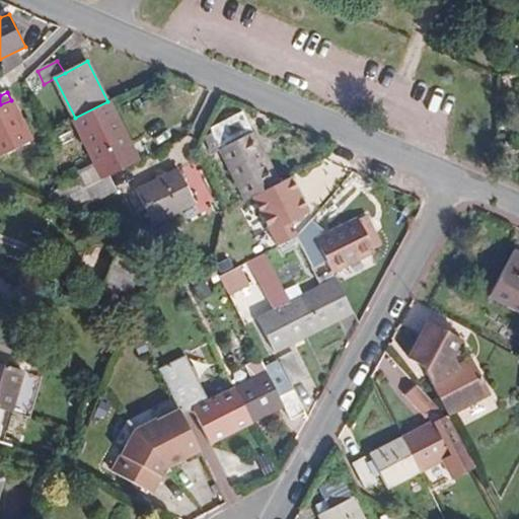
[(11,100),(0,104),(0,157),(31,141),(11,100)]
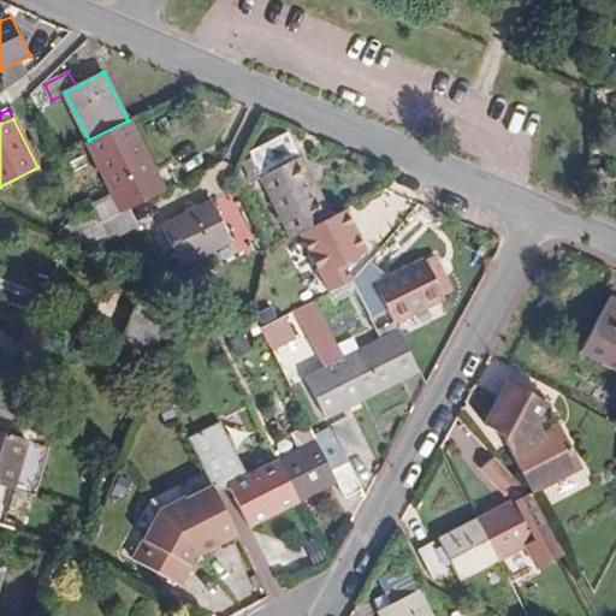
[(120,185),(131,207),(158,194),(148,173),(153,170),(128,120),(89,140),(114,187),(120,185)]
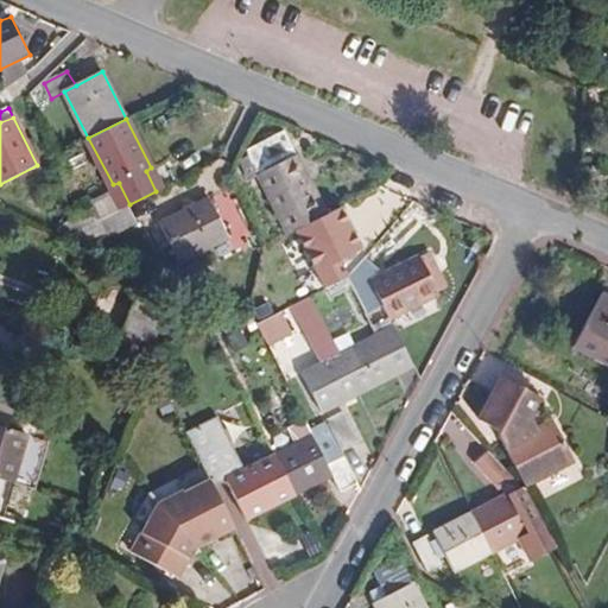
[(290,233),(327,214),(285,131),(247,151),(249,156),(241,160),(251,178),(259,175),(290,233)]
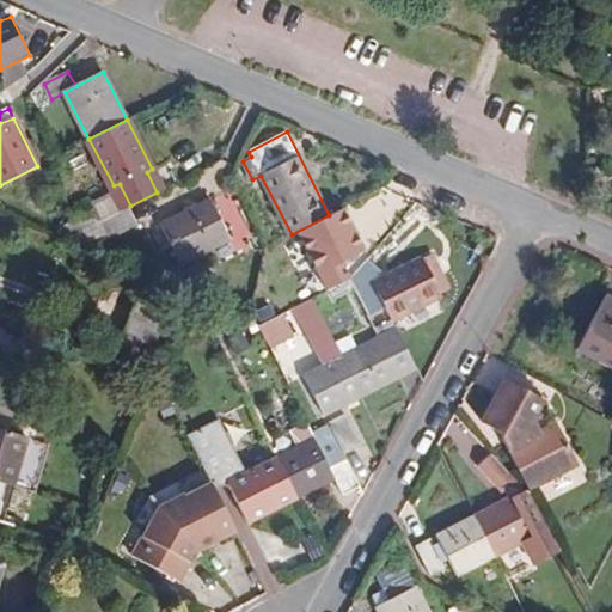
[(87,202),(97,221),(114,214),(104,195),(87,202)]
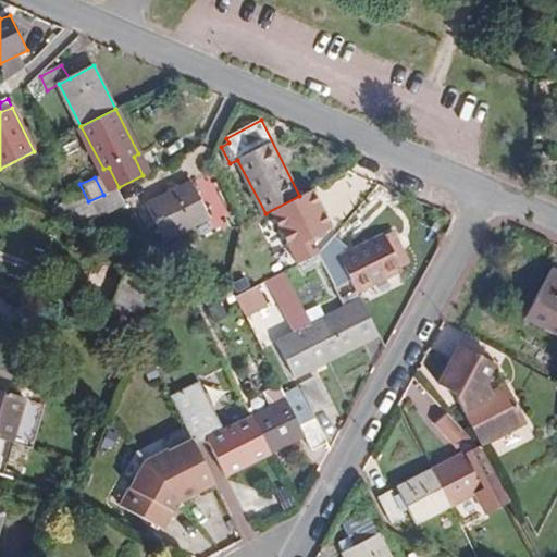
[(140,212),(155,242),(163,236),(164,240),(210,218),(192,182),(147,205),(148,208),(140,212)]
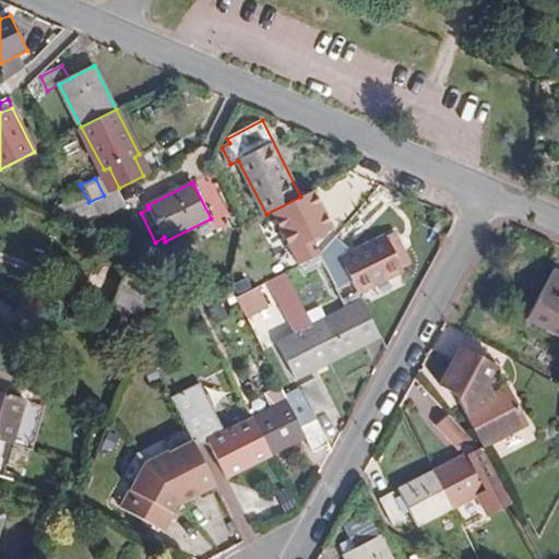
[(322,241),(300,197),(266,214),(288,260),(322,241)]
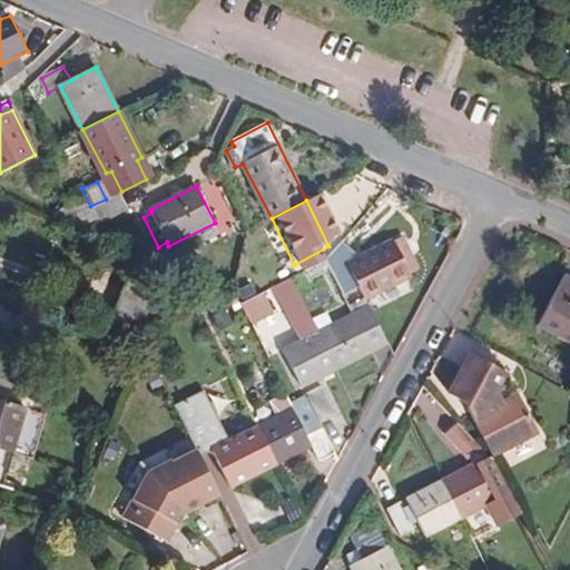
[(403,237),(393,243),(404,262),(413,257),(403,237)]
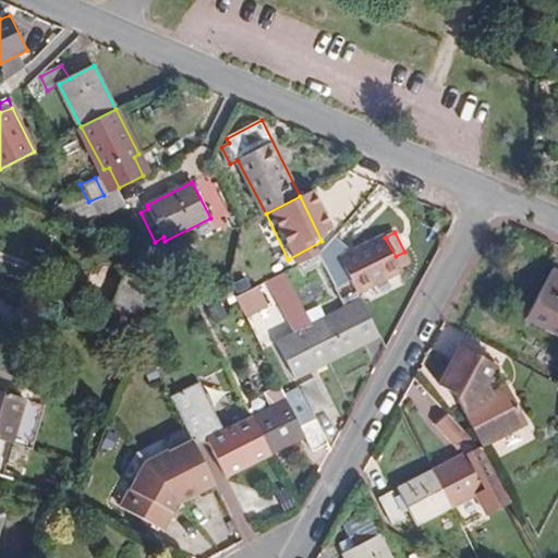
[(346,255),(335,234),(317,254),(324,266),(337,293),(352,286),(355,291),(356,293),(402,270),(396,256),(385,238),(384,235),(346,255)]
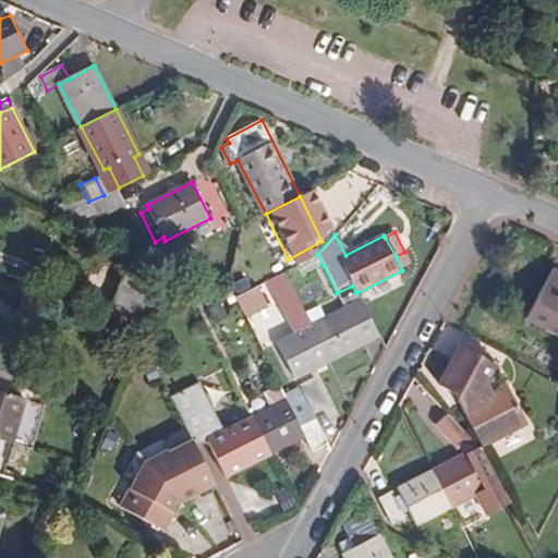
[(324,266),(317,254),(300,264),(305,276),(324,266)]
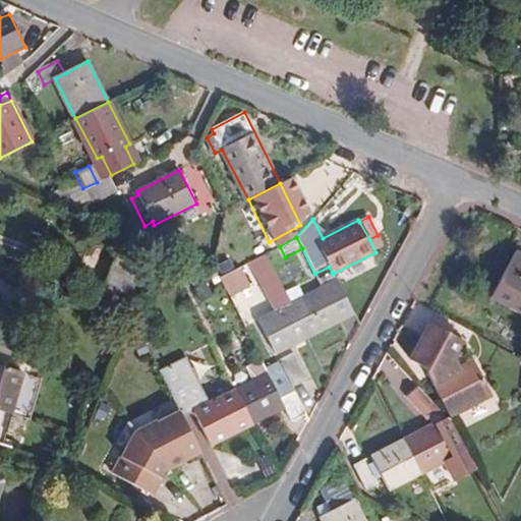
[(220,252),(217,271),(220,277),(241,266),(231,245),(220,252)]
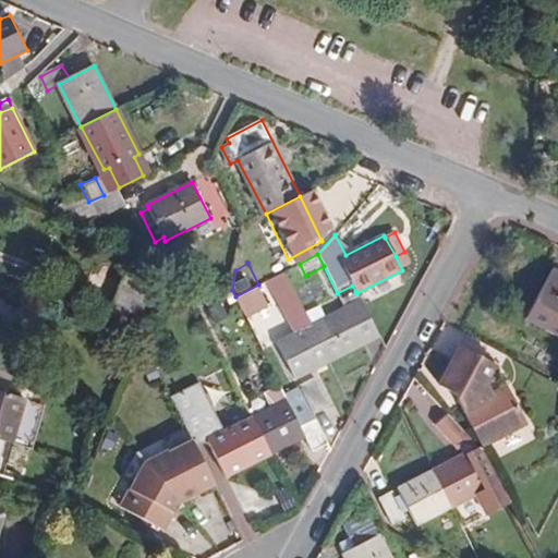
[(130,329),(150,279),(124,268),(118,282),(116,282),(101,317),(130,329)]
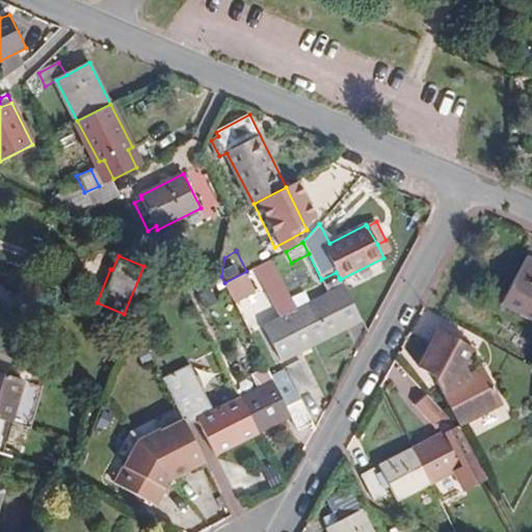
[(531,318),(531,259),(527,257),(502,302),(531,318)]
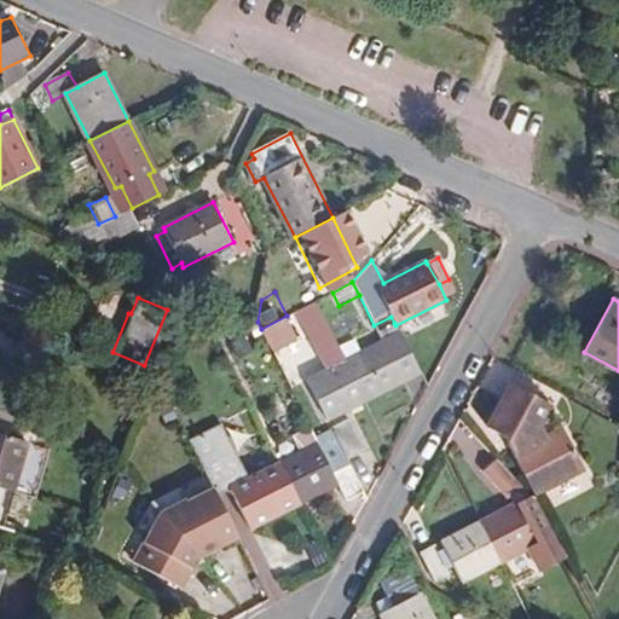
[(328,420),(364,401),(345,360),(337,347),(314,301),(298,311),(328,371),(308,381),(328,420)]
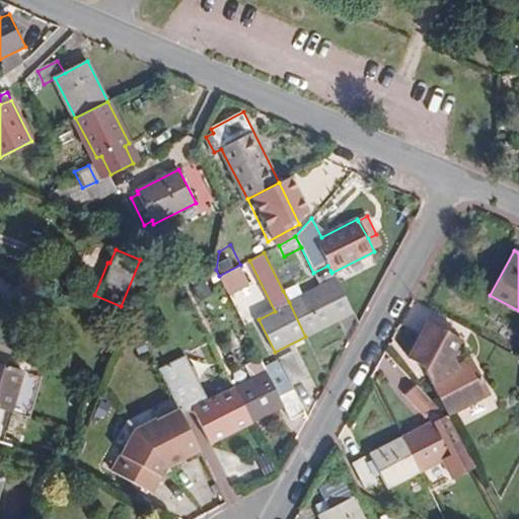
[(219,276),(226,289),(246,278),(240,265),(219,276)]
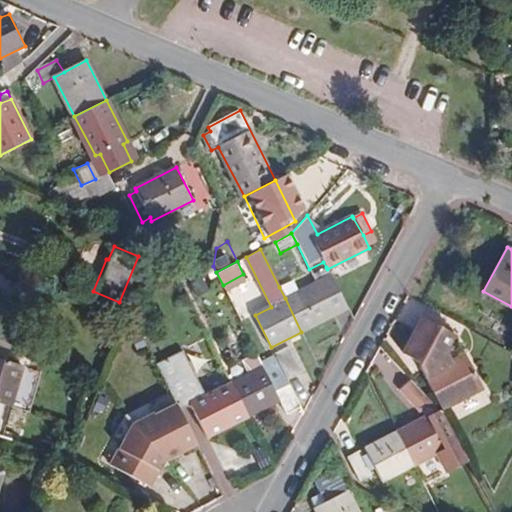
[(136,297),(149,264),(143,262),(130,295),(136,297)]
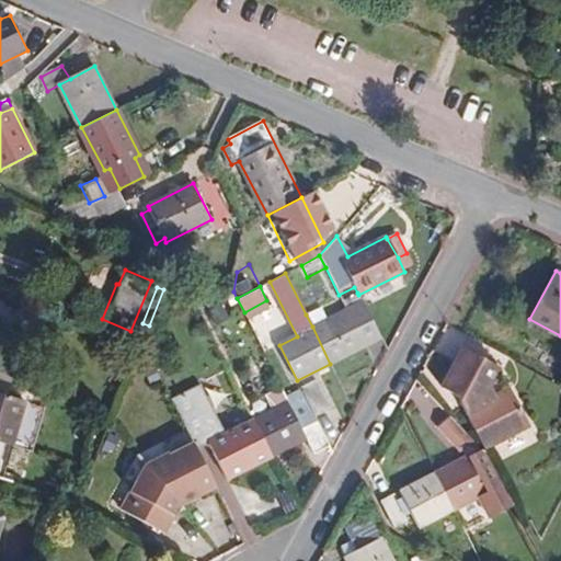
[(312,327),(330,364),(381,339),(358,295),(357,293),(342,301),(345,309),(324,321),(312,327)]
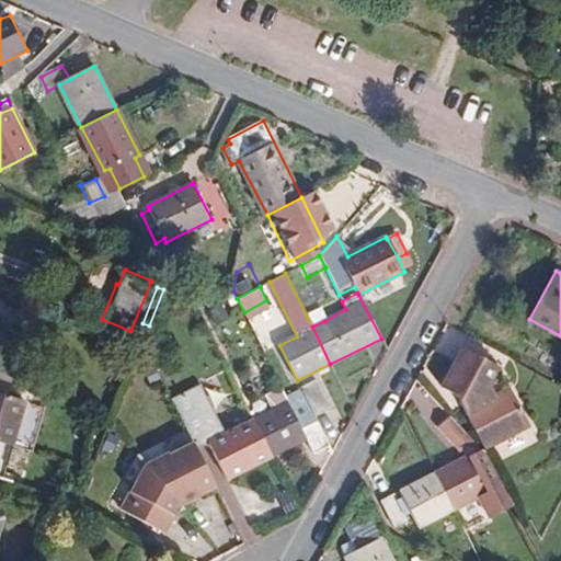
[(306,315),(312,327),(324,321),(319,308),(306,315)]
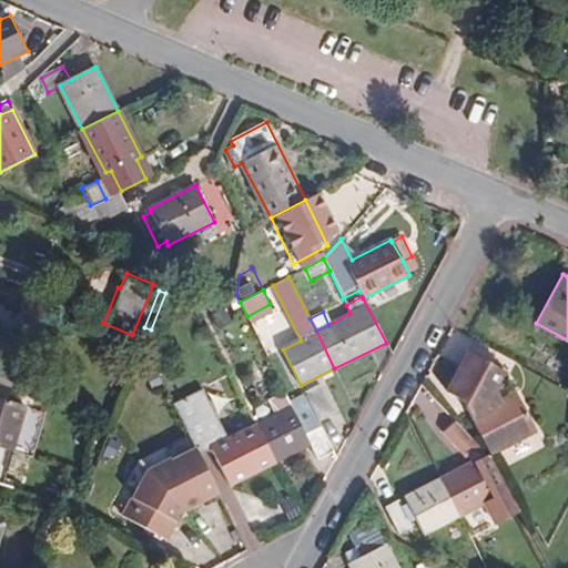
[(492,395),(505,372),(469,353),(448,393),(463,401),(489,453),(535,429),(516,394),(496,404),(492,395)]
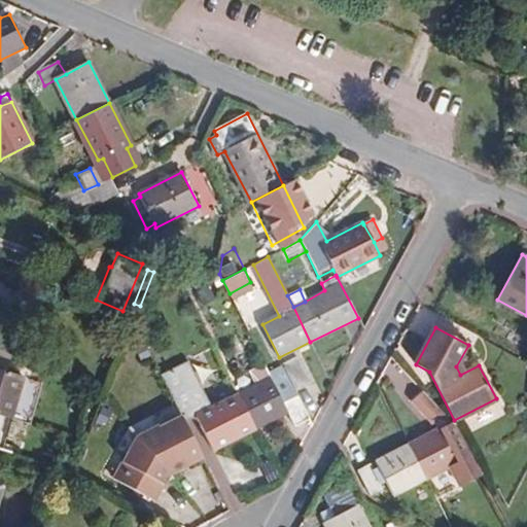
[(312,385),(299,357),(284,364),(299,391),(312,385)]
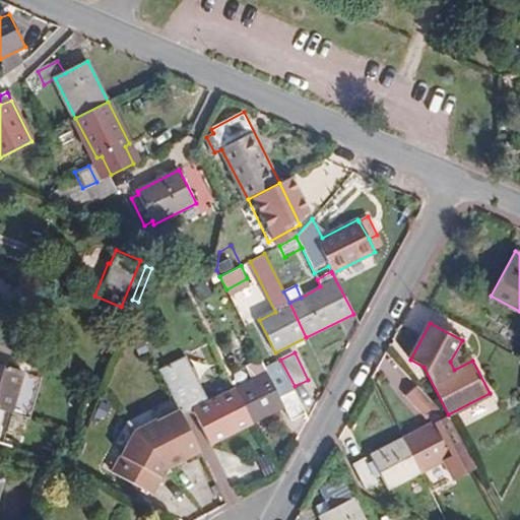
[(235,392),(252,424),(284,408),(291,420),(306,413),(277,361),(264,368),(263,369),(267,376),(235,392)]
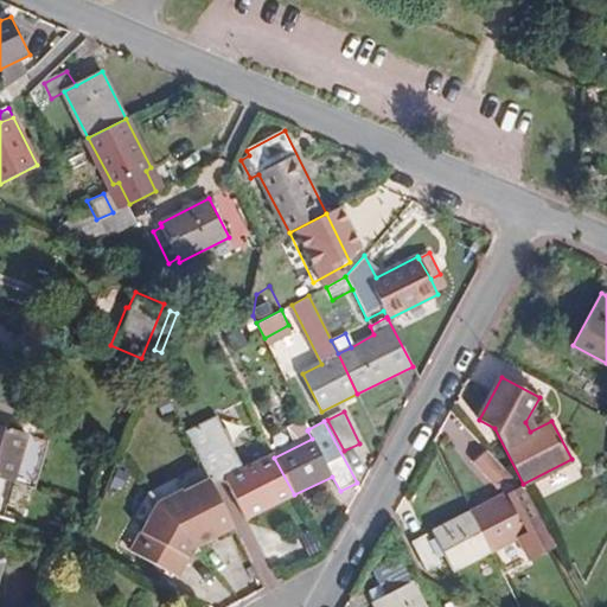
[(0,485),(7,487),(23,438),(0,429),(0,485)]
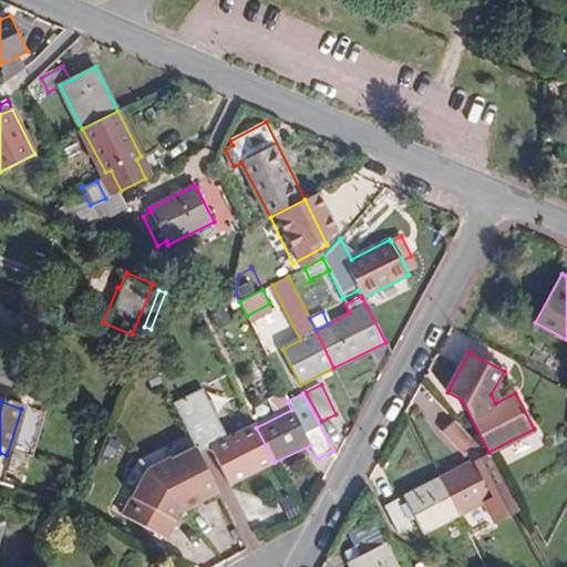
[(198,455),(212,449),(205,433),(196,415),(193,418),(184,401),(174,406),(198,455)]
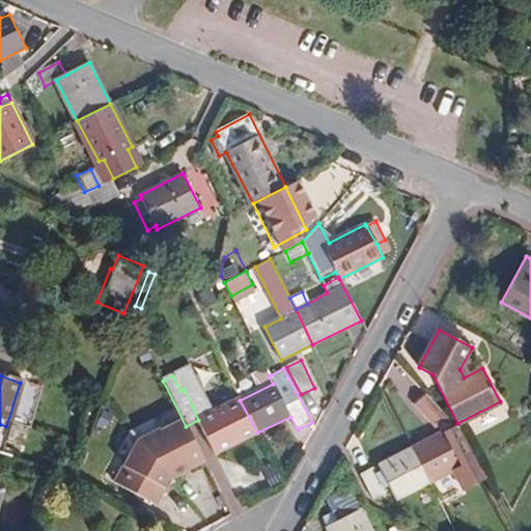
[(177,430),(186,426),(163,381),(155,386),(177,430)]
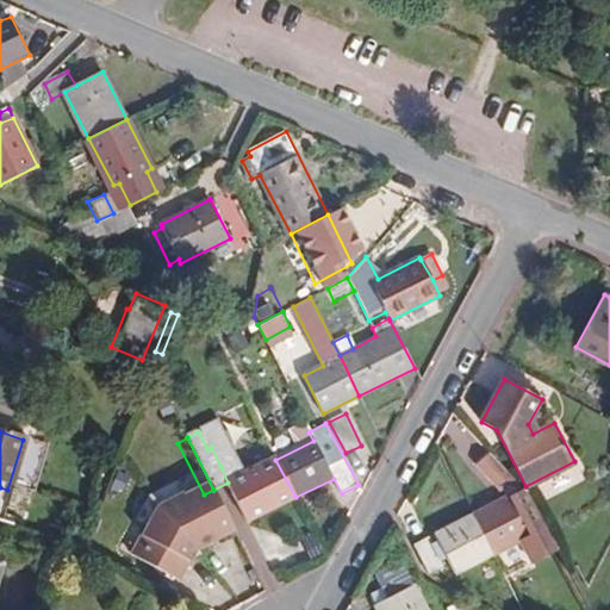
[(221,466),(228,483),(261,467),(253,450),(221,466)]
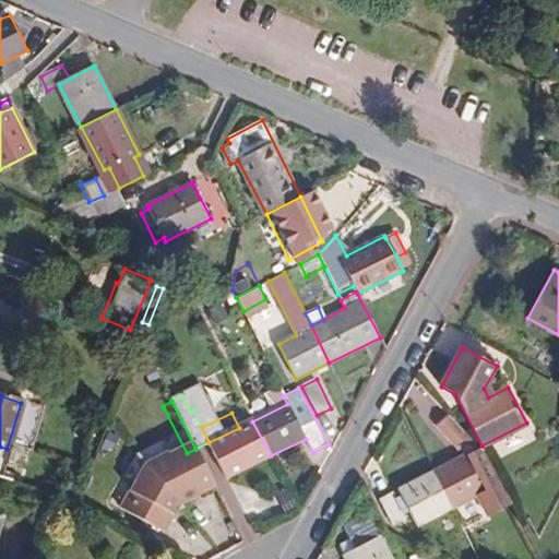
[(433,472),(452,506),(476,492),(488,514),(512,500),(484,453),(448,415),(436,427),(459,450),(468,445),(474,451),(433,472)]
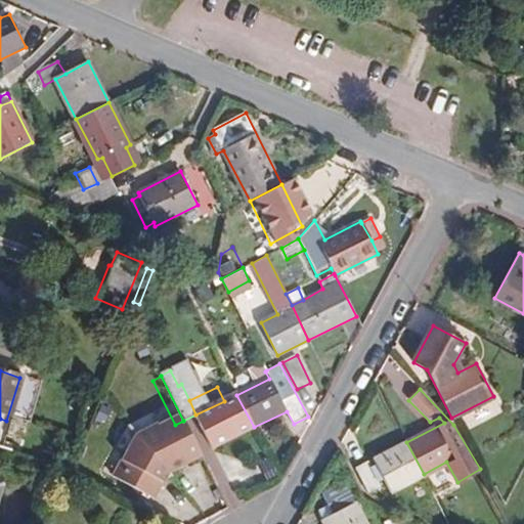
[(195,415),(212,447),(254,427),(236,395),(224,401),(195,415)]
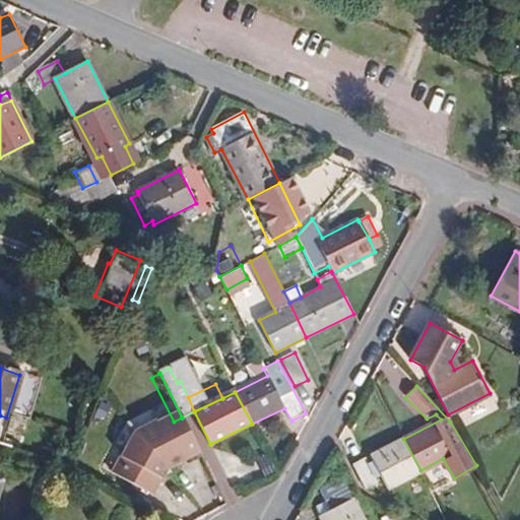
[(182,458),(199,450),(192,437),(175,445),(182,458)]
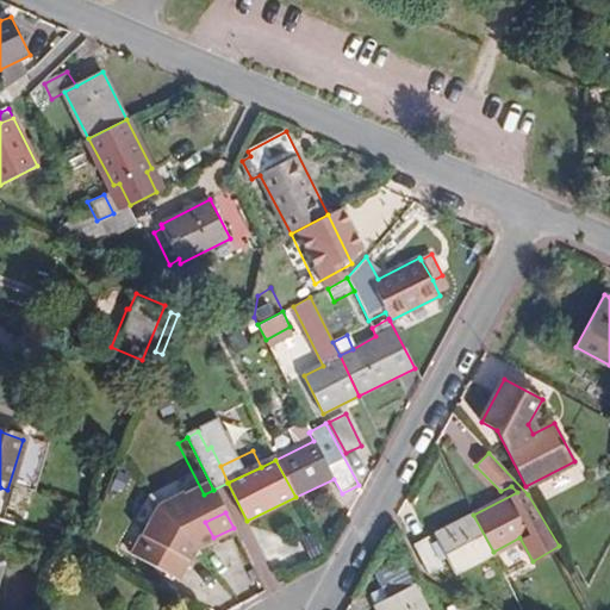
[(456,573),(493,552),(473,515),(435,535),(437,541),(447,558),(456,573)]
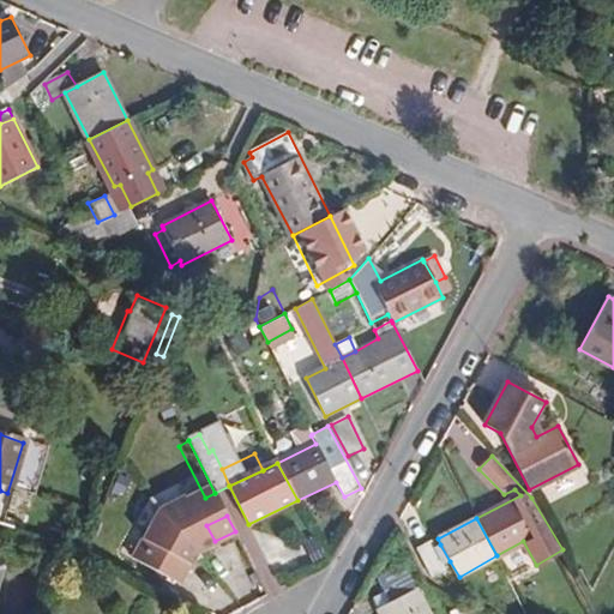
[(149,589),(182,606),(254,570),(235,531),(215,541),(186,555),(180,564),(149,589)]
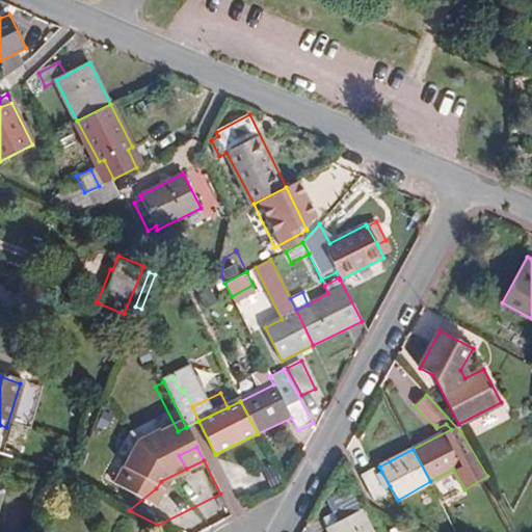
[(361,474),(373,499),(387,493),(384,488),(377,474),(374,469),(361,474)]
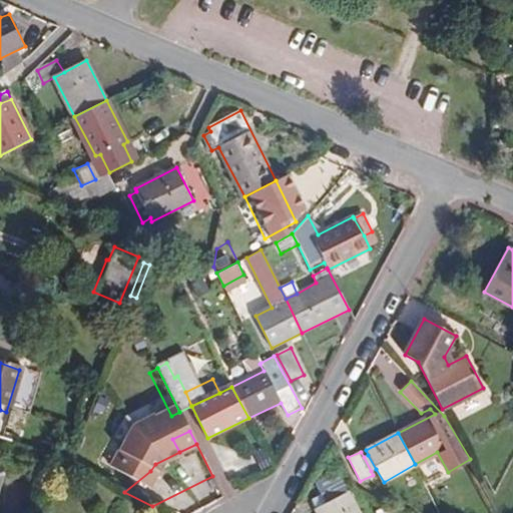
[(364,457),(371,471),(376,469),(368,455),(364,457)]
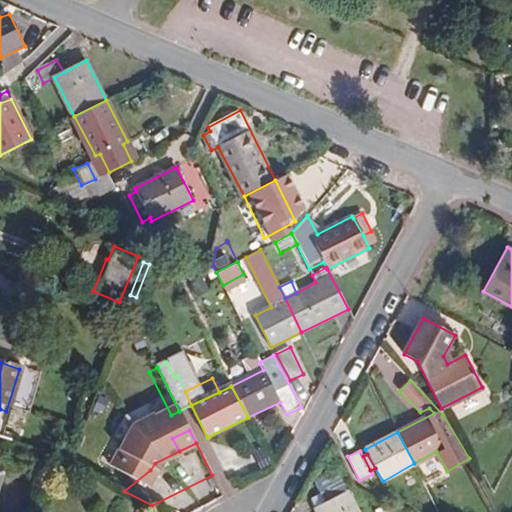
[(325,502),(347,491),(343,482),(321,494),(325,502)]
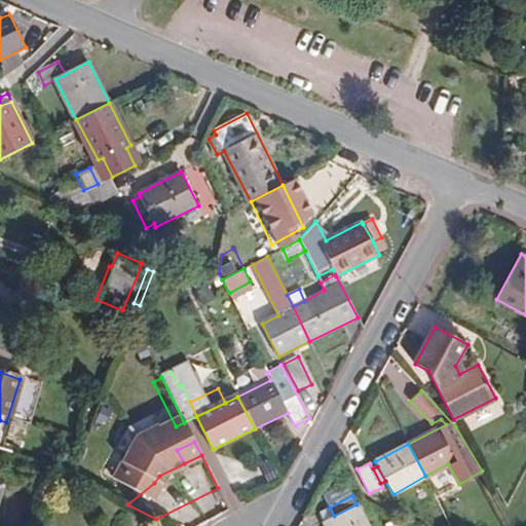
[(326,525),(368,525),(357,504),(334,516),(324,522),(326,525)]
